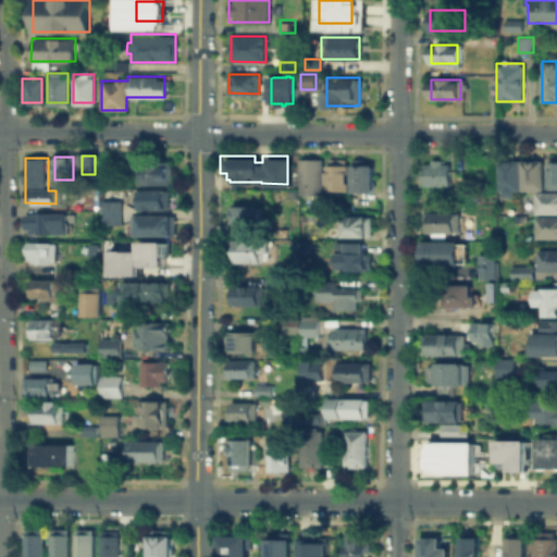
[(323,159),(323,194),(300,194),(300,159),(323,159)]
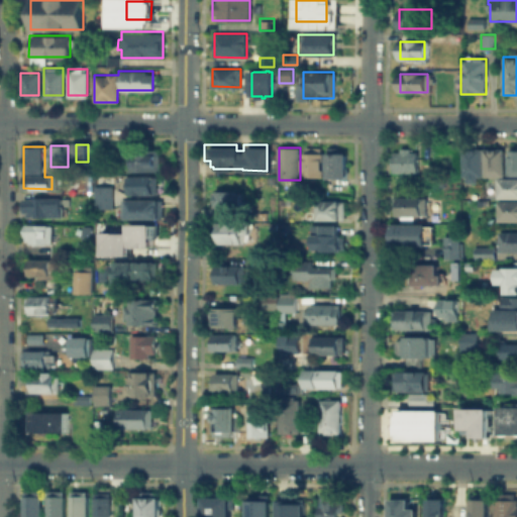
[(408,147),(408,151),(416,151),(416,172),(393,172),(393,150),(399,151),(399,147),(408,147)]
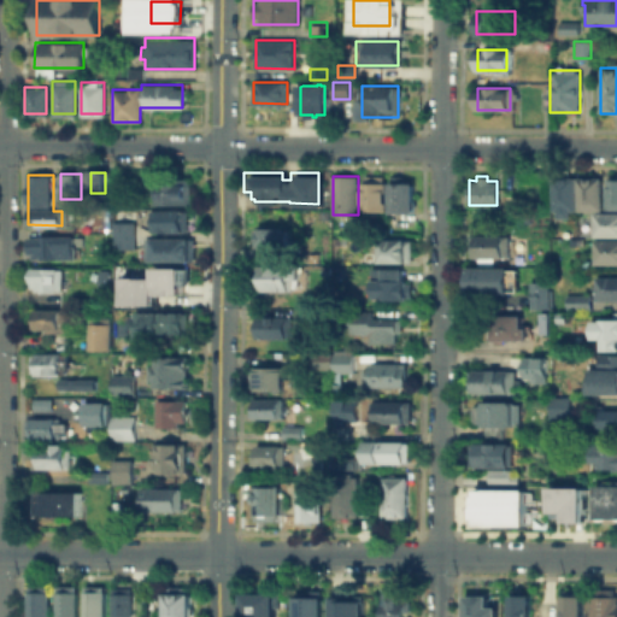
[(574,210),(574,212),(551,212),(552,176),(574,176),(574,210)]
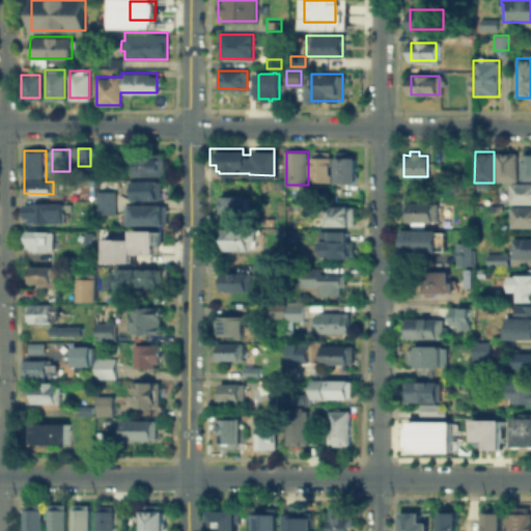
[(494,180),(494,151),(518,151),(518,180),(494,180)]
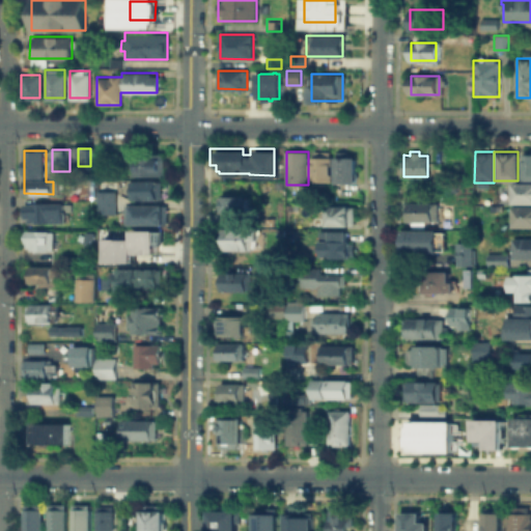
[(312,183),(312,152),(331,152),(331,183),(312,183)]
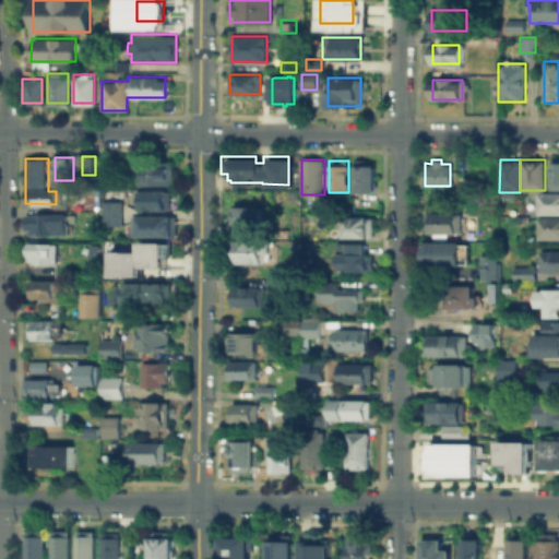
[(558,191),(549,191),(550,162),(558,162),(558,191)]
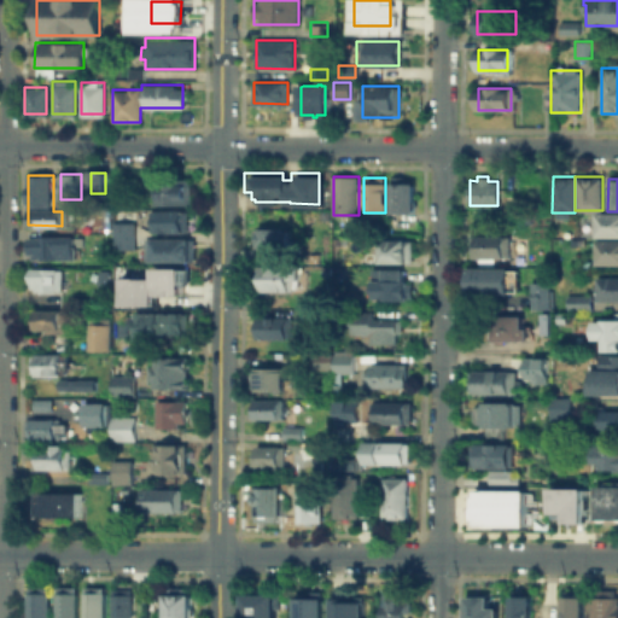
[(143,180),(191,180),(191,203),(143,203),(143,180)]
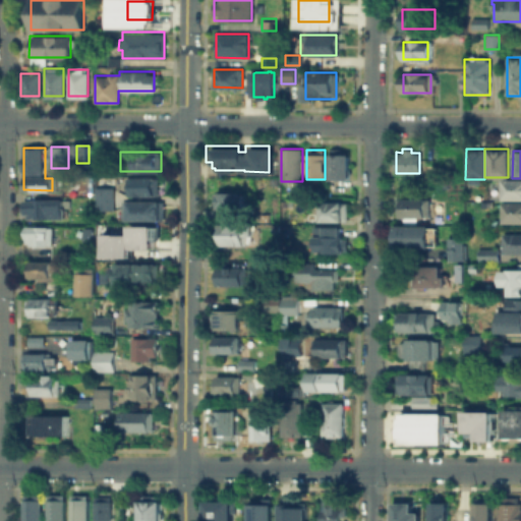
[(331,179),(331,152),(349,152),(349,179),(331,179)]
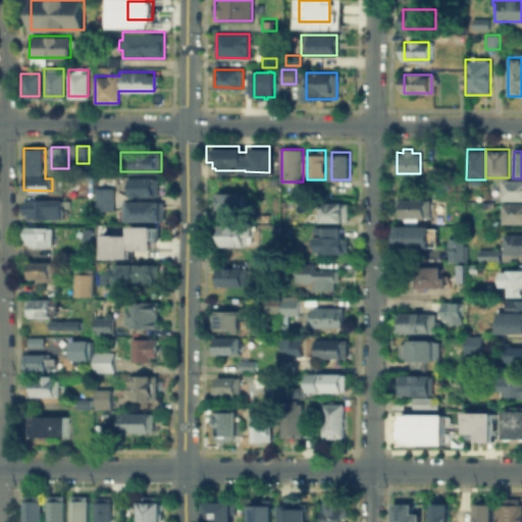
[(97,157),(105,157),(105,166),(97,166),(97,157)]
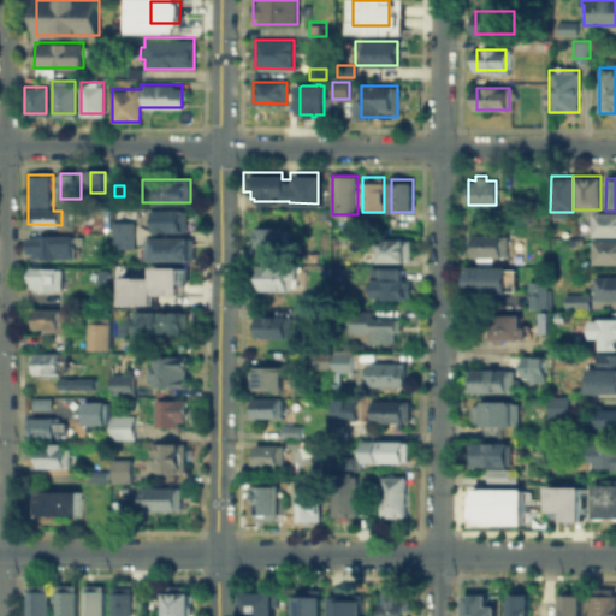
[(187,212),(187,230),(153,230),(153,223),(134,223),(134,209),(187,211),(187,212)]
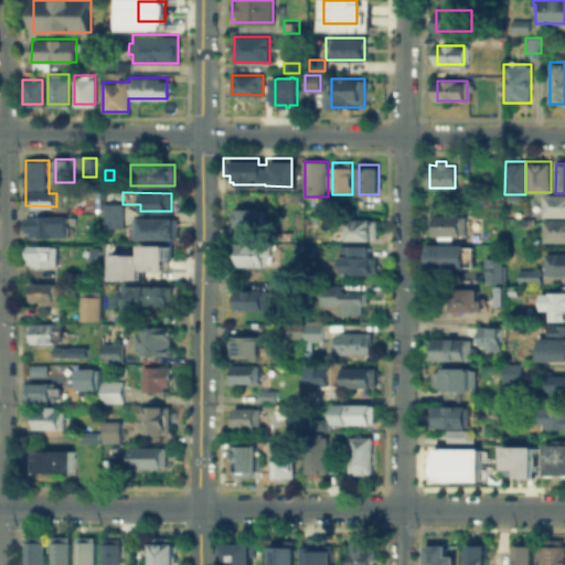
[(564,216),(542,216),(542,194),(564,194),(564,216)]
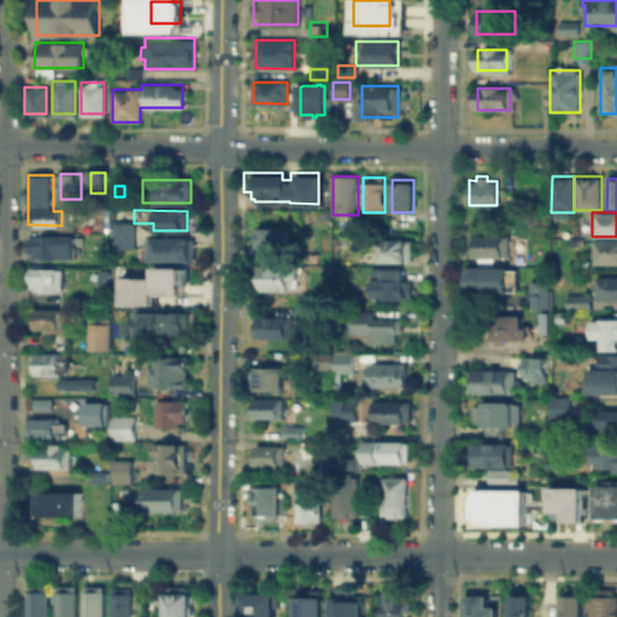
[(112,218),(133,217),(133,245),(113,245),(112,218)]
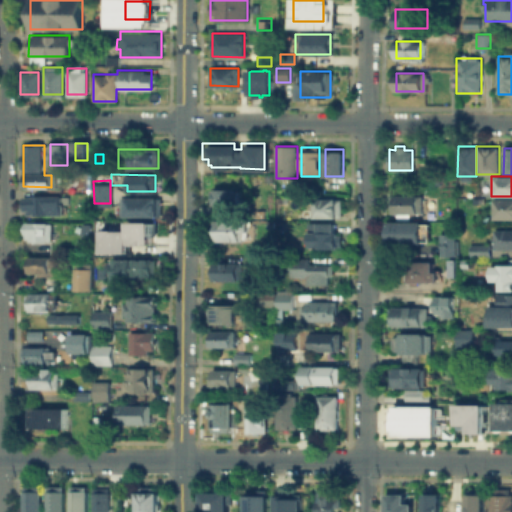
[(210,206),(210,184),(241,184),(241,206),(210,206)]
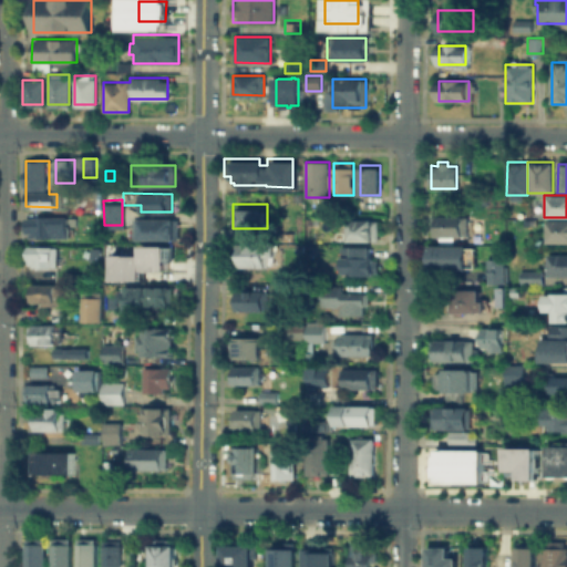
[(359,214),(359,210),(387,210),(387,223),(378,223),(378,239),(351,239),(351,214),(359,214)]
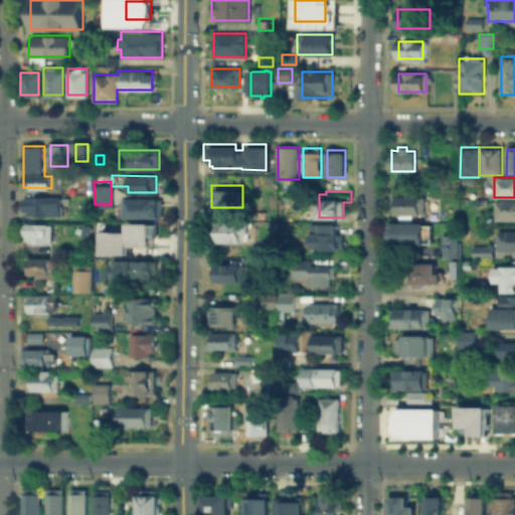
[(121,195),(162,195),(162,214),(121,214),(121,195)]
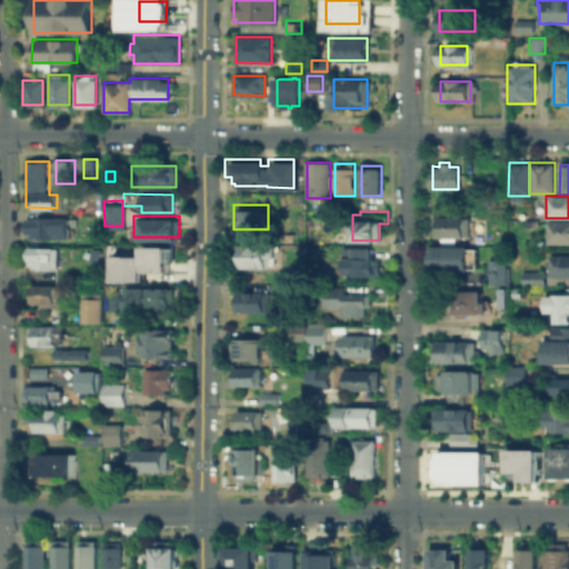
[(437,238),(437,216),(468,216),(468,238),(437,238)]
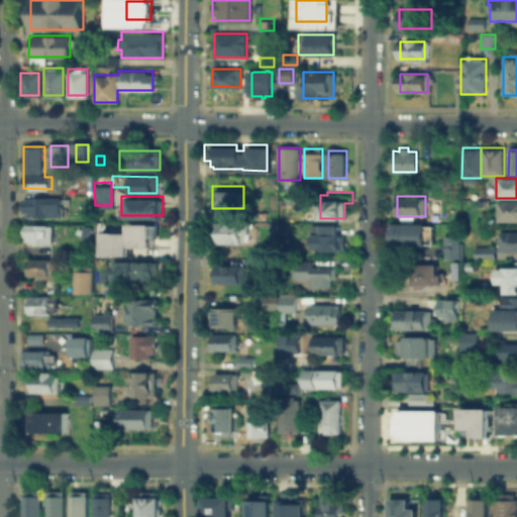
[(25,198),(58,198),(58,215),(25,215),(25,198)]
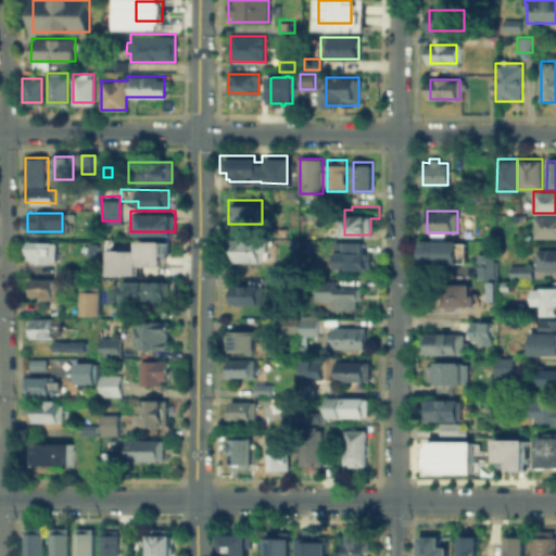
[(555,236),(534,236),(534,216),(555,216),(555,236)]
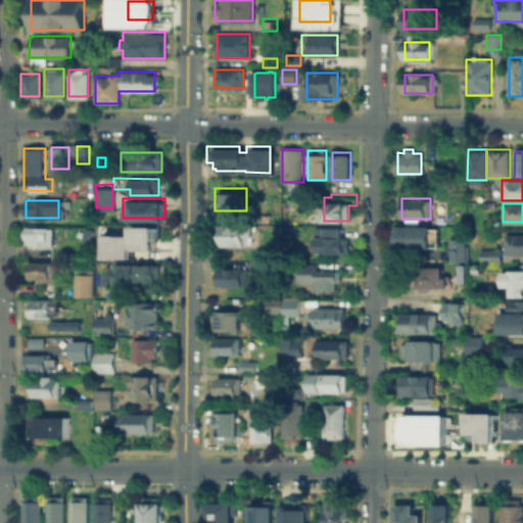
[(153,226),(153,249),(131,249),(131,257),(102,257),(103,235),(129,235),(129,226),(153,226)]
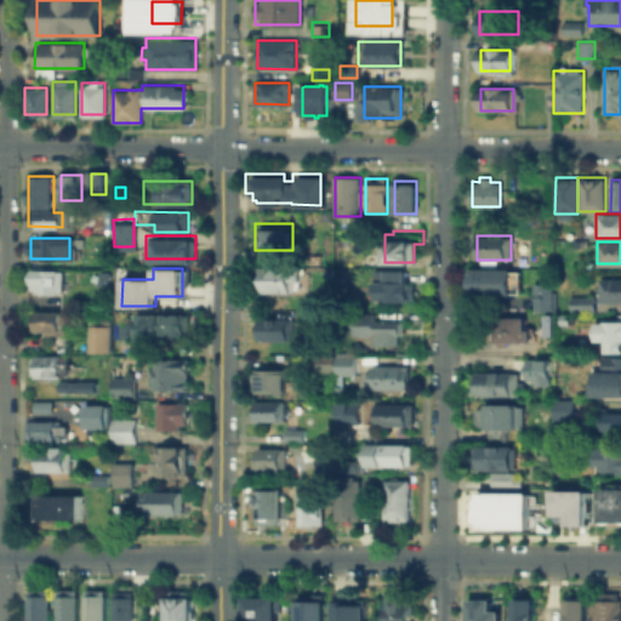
[(510,294),(468,294),(468,268),(520,269),(520,294),(510,294)]
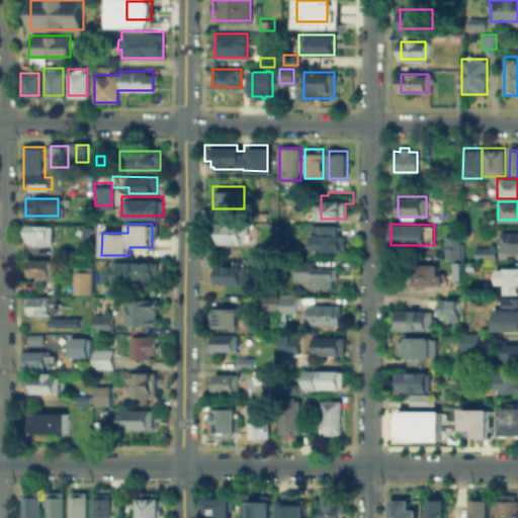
[(51,225),(51,243),(26,243),(26,225),(51,225)]
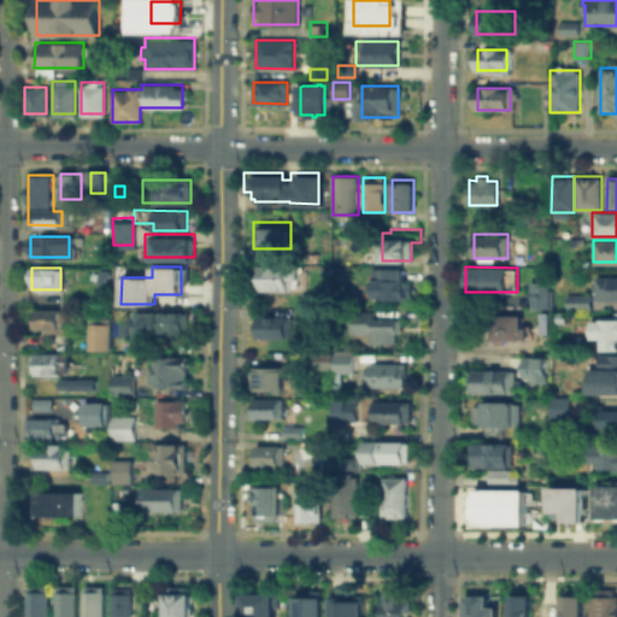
[(294,269),(294,288),(254,288),(254,269),(294,269)]
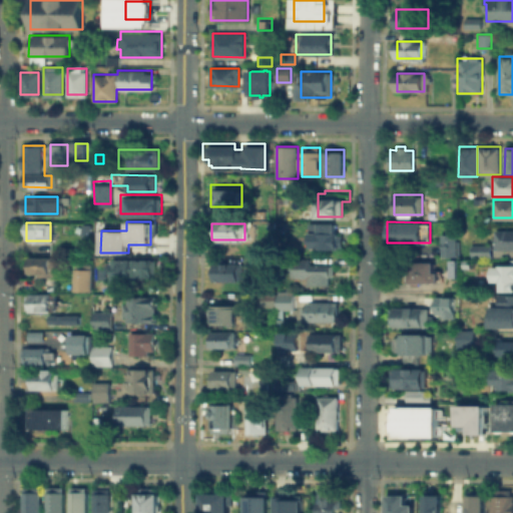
[(310,223),(335,223),(335,245),(310,245),(310,223)]
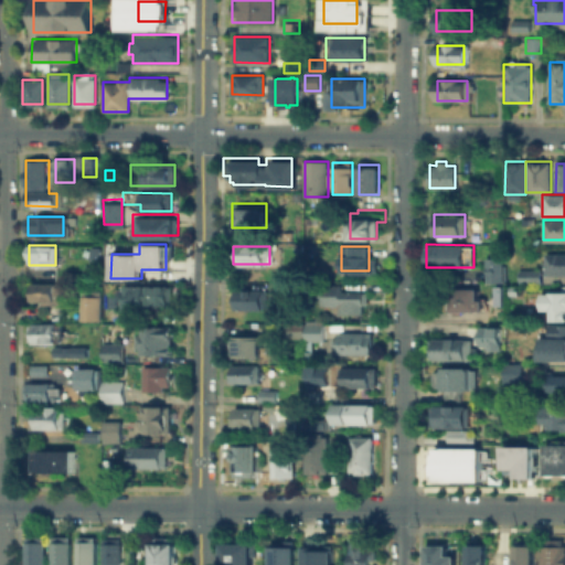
[(564,275),(543,275),(543,253),(564,253),(564,275)]
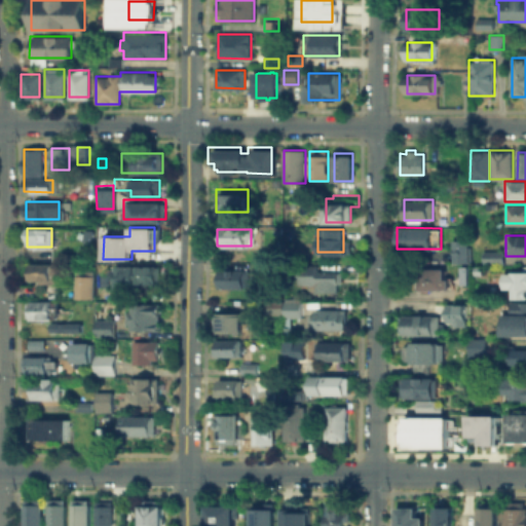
[(467,241),(467,261),(451,261),(451,241),(467,241)]
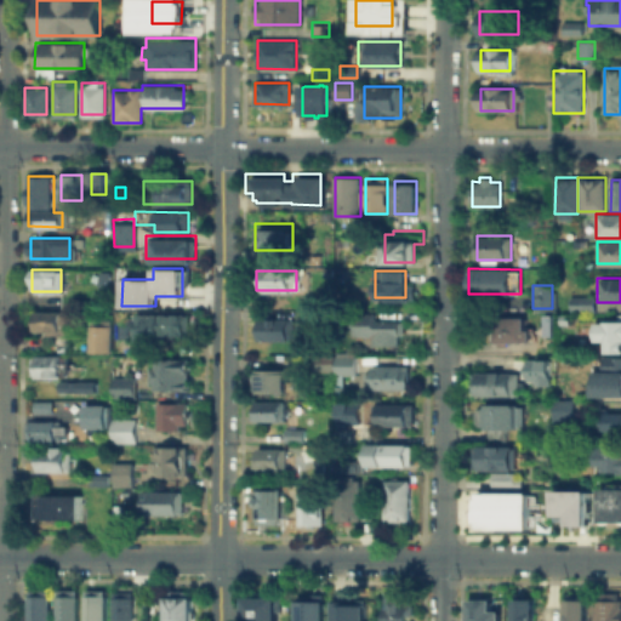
[(591,297),(591,309),(570,309),(570,297),(591,297)]
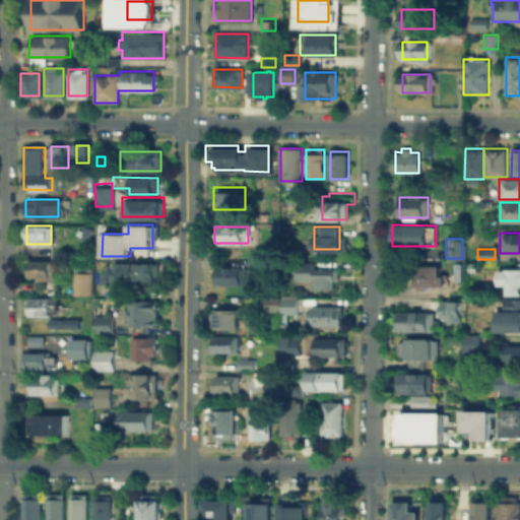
[(25,261),(55,261),(55,277),(25,277),(25,261)]
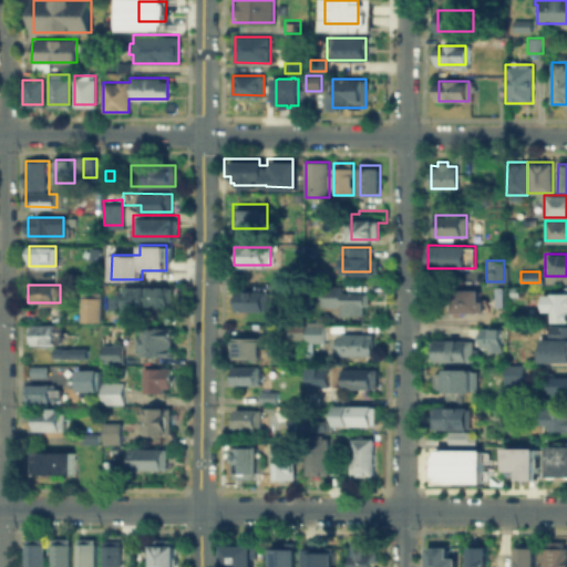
[(340,285),(340,291),(367,291),(367,303),(362,302),(361,313),(338,313),(338,307),(317,307),(317,285),(340,285)]
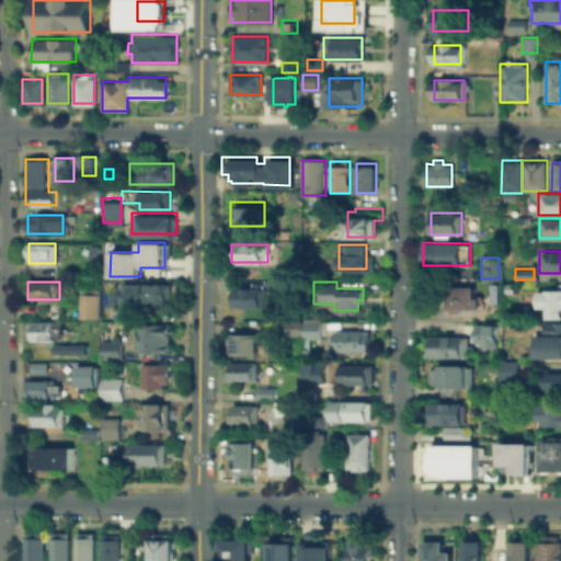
[(502,283),(511,283),(511,293),(502,293),(502,283)]
